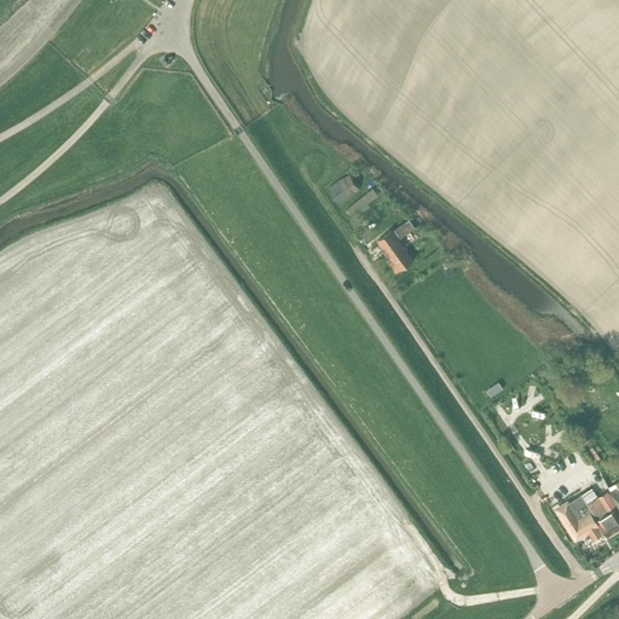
[(357,187),(351,177),(348,174),(328,190),(339,204),(359,189),(357,187)]
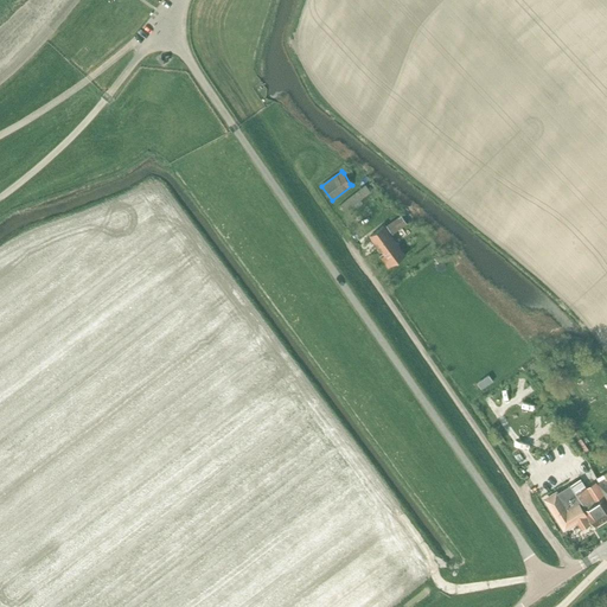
[(345,211),(370,191),(365,185),(340,204),(345,211)]
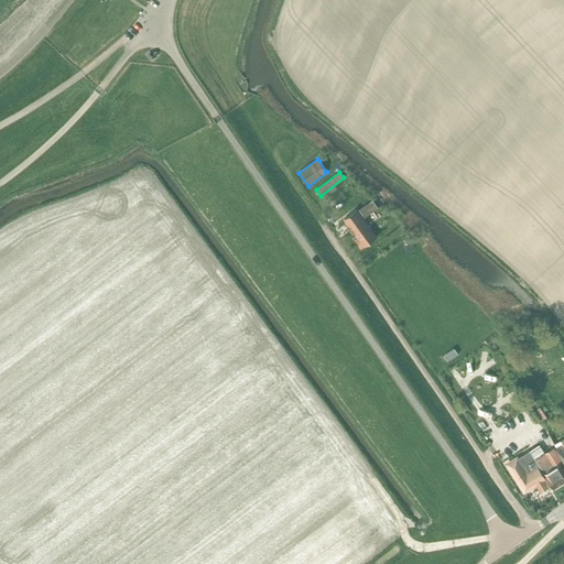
[(367,199),(364,193),(350,203),(355,208),(367,199)]
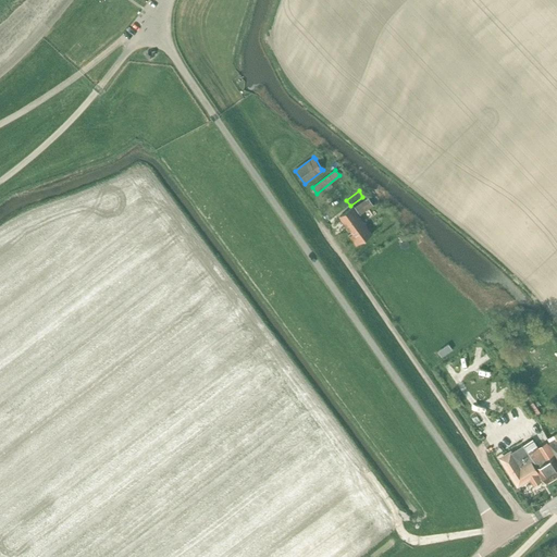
[(373,205),(368,197),(354,207),(360,214),(373,205)]
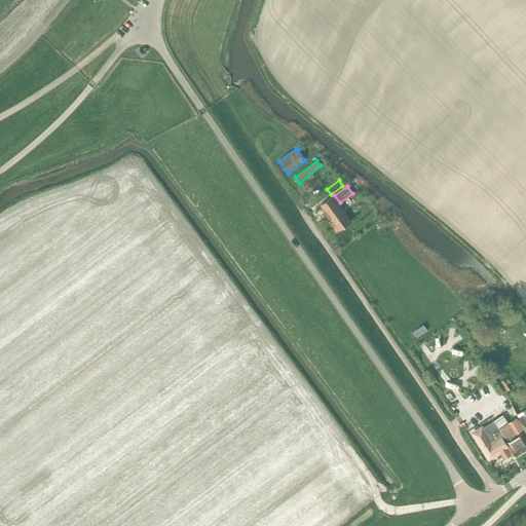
[(340,229),(350,221),(332,195),(320,204),(331,220),(329,222),(336,232),(340,229)]
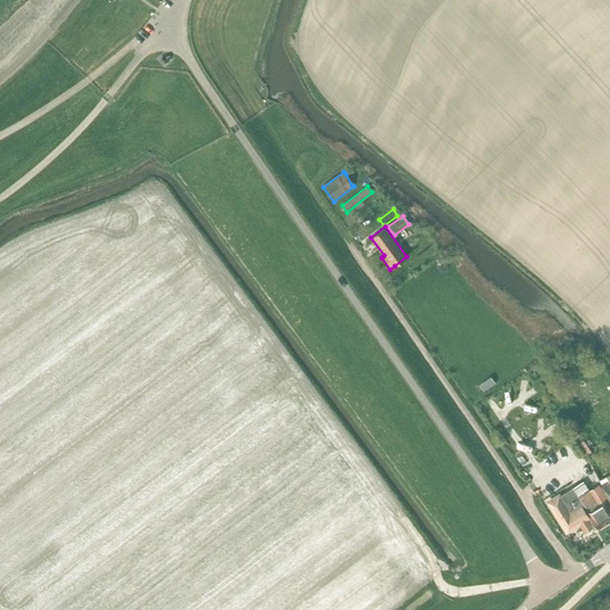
[(609,509),(605,502),(601,505),(599,503),(607,498),(599,486),(589,493),(596,504),(585,511),(597,530),(609,521),(609,509)]
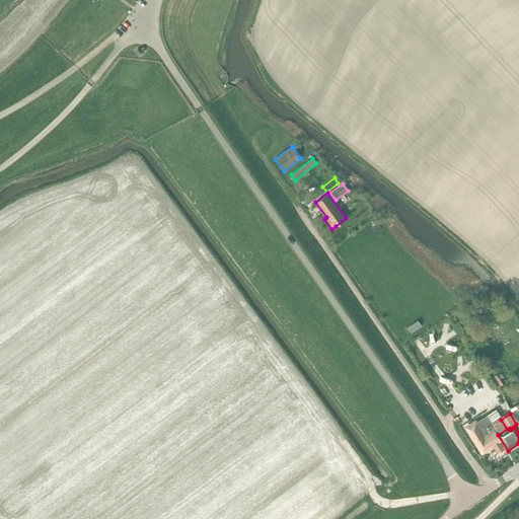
[(487,415),(466,428),(483,452),(493,445),(495,449),(502,445),(496,436),(500,433),(493,423),(487,415)]
